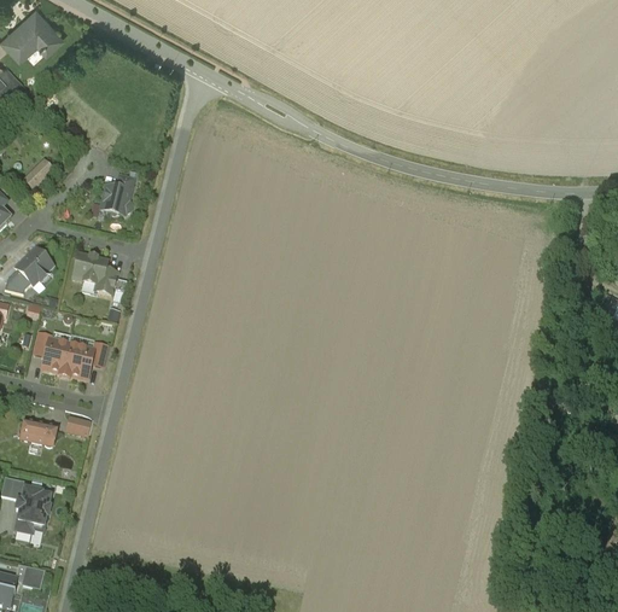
[(35,6),(3,36),(9,42),(19,53),(34,40),(30,36),(35,33),(41,39),(39,42),(40,44),(41,42),(46,47),(60,34),(48,21),(50,19),(44,13),(42,15),(35,6)]
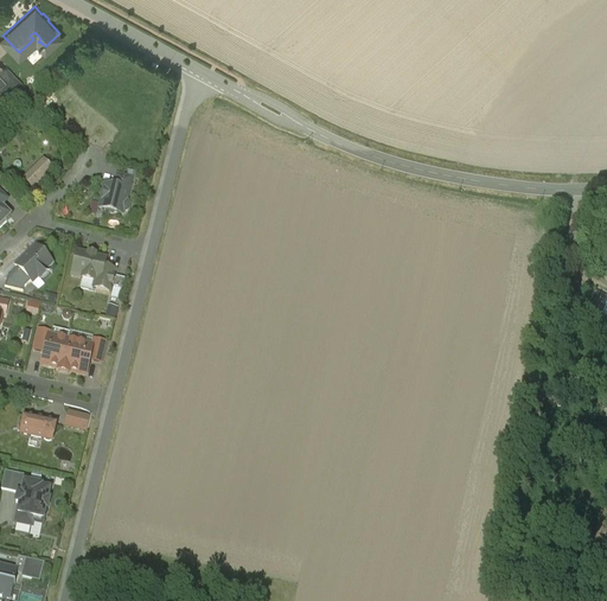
[(5,65),(0,69),(0,84),(2,88),(6,91),(19,80),(5,65)]
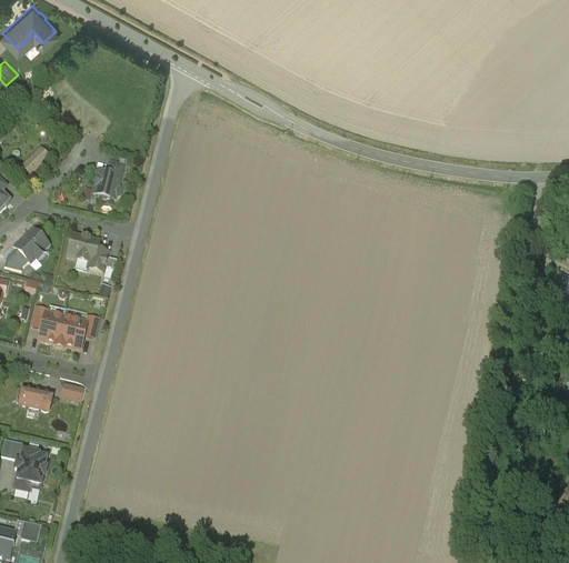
[(18,74),(6,86),(2,82),(0,83),(0,92),(5,98),(1,100),(6,107),(28,86),(18,74)]
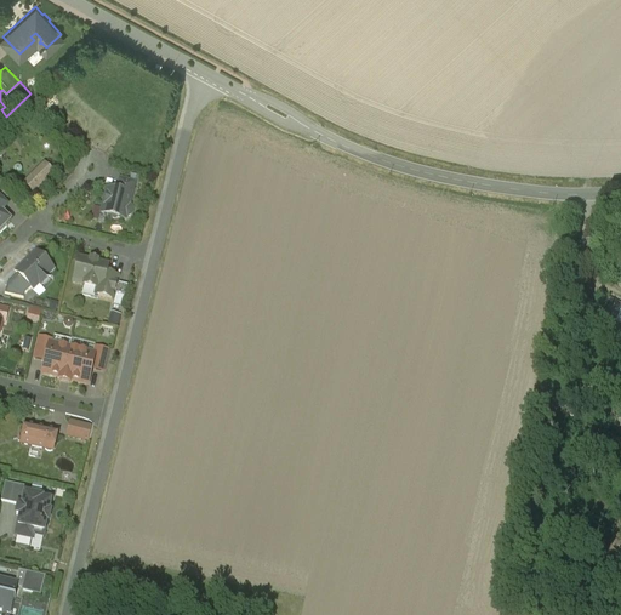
[(49,86),(39,96),(44,102),(53,92),(49,86)]
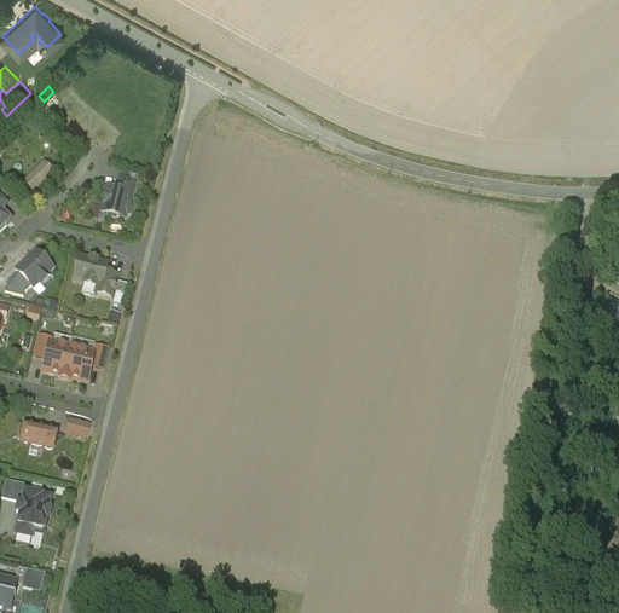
[(45,158),(25,177),(35,186),(55,168),(45,158)]
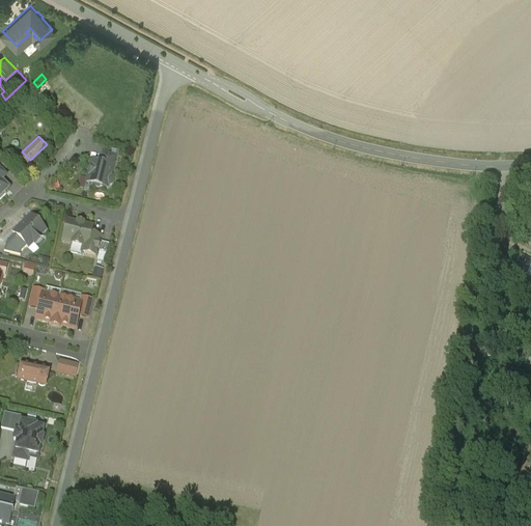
[(114,153),(103,149),(101,159),(100,160),(112,163),(114,153)]
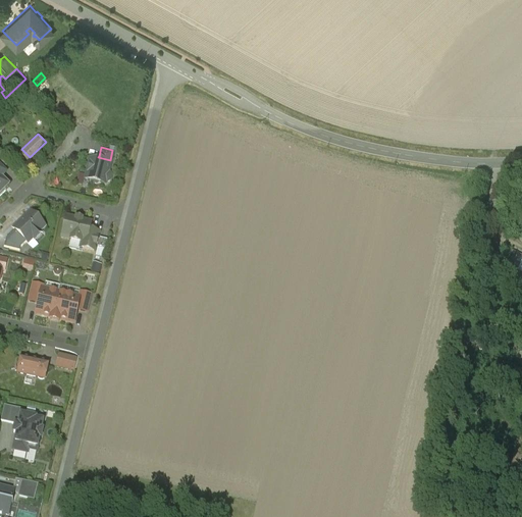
[(110,160),(98,157),(99,156),(90,154),(85,175),(91,176),(93,179),(96,179),(98,178),(105,181),(105,178),(106,178),(110,176),(111,171),(109,168),(108,168),(110,160)]
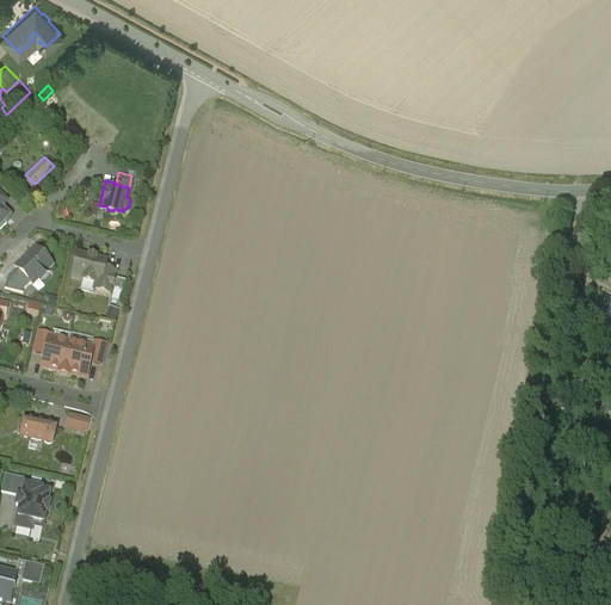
[(35,244),(16,264),(17,265),(30,279),(32,281),(38,275),(41,276),(47,269),(45,267),(51,261),(35,244)]
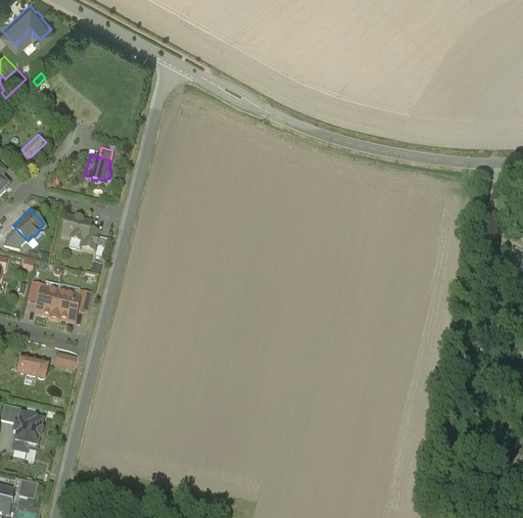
[(76,216),(66,214),(61,233),(70,236),(70,237),(80,239),(81,238),(83,238),(86,239),(89,227),(90,220),(82,218),(82,217),(76,215),(76,216)]
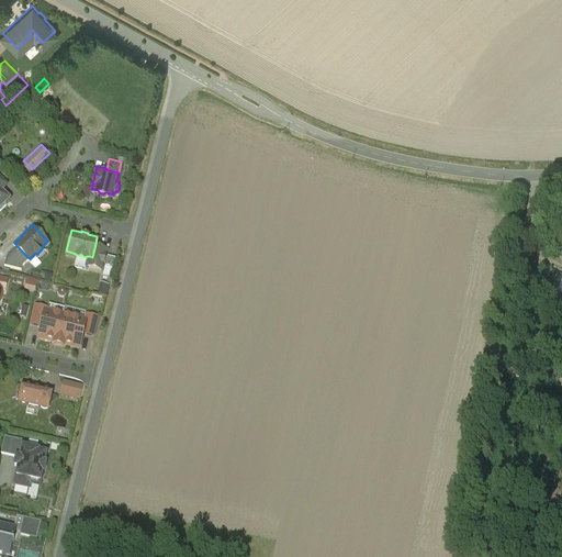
[(27,257),(15,244),(7,253),(3,263),(21,266),(22,263),(27,257)]
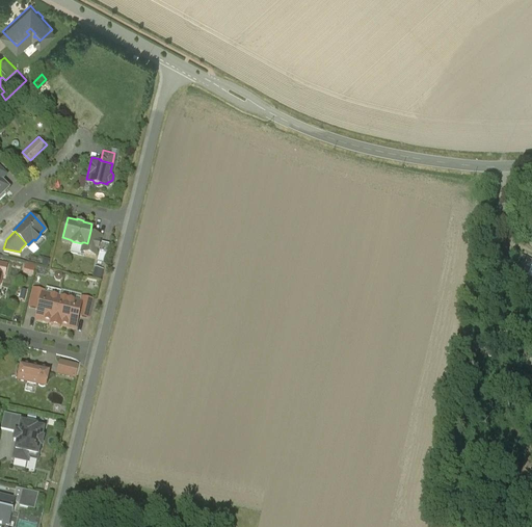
[(90,231),(87,243),(84,242),(82,248),(96,252),(100,234),(90,231)]
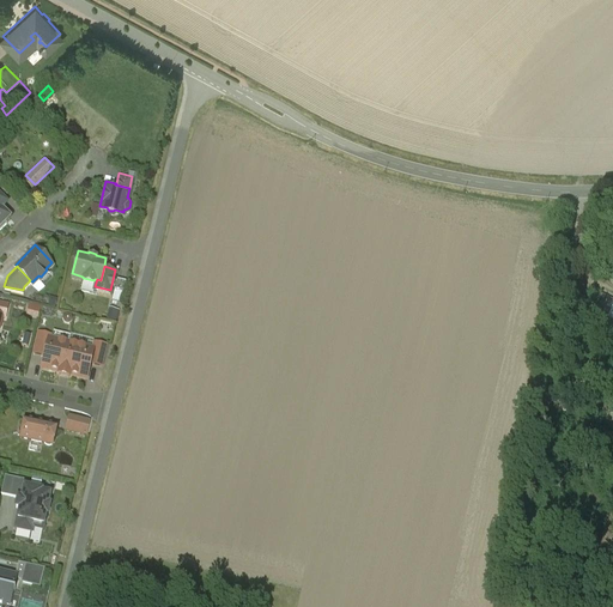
[(32,298),(29,311),(42,314),(44,301),(32,298)]
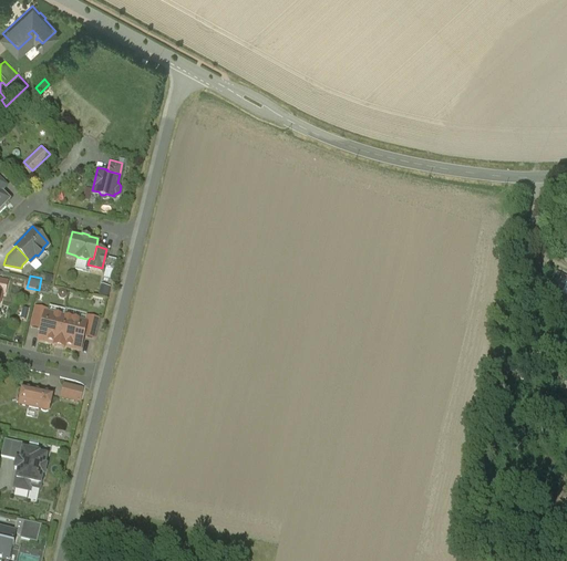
[(43,307),(35,304),(31,322),(39,324),(41,324),(45,309),(45,310),(47,308),(43,307)]
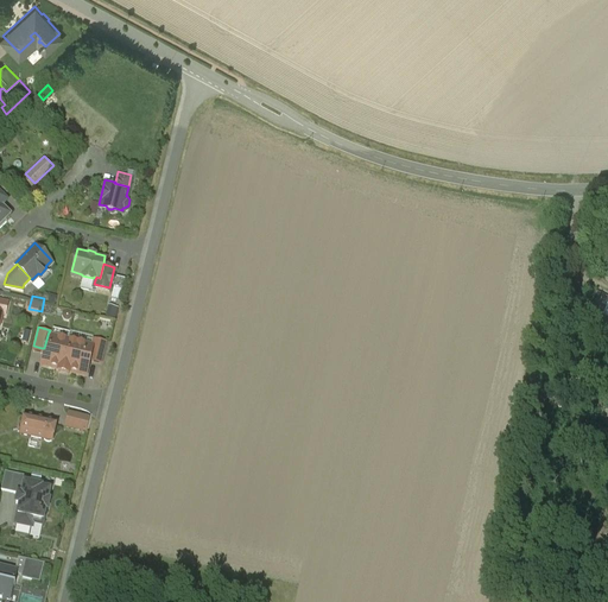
[(49,333),(49,331),(44,348),(42,361),(58,365),(61,354),(63,354),(67,336),(49,333)]
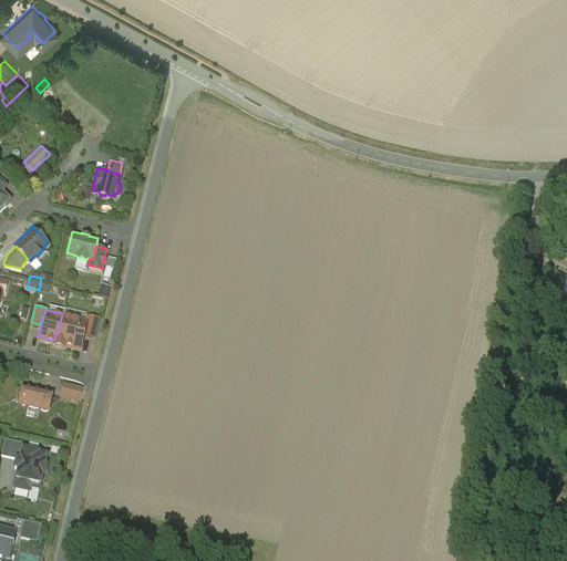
[(85,319),(62,313),(59,330),(57,330),(54,340),(54,342),(64,344),(64,342),(80,346),(83,331),(86,319),(85,319)]
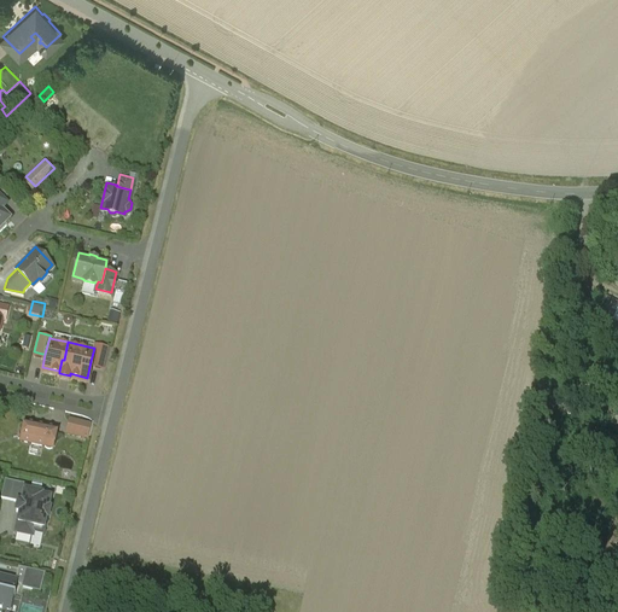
[(98,343),(94,343),(93,348),(94,348),(91,361),(93,362),(101,365),(106,344),(98,343)]
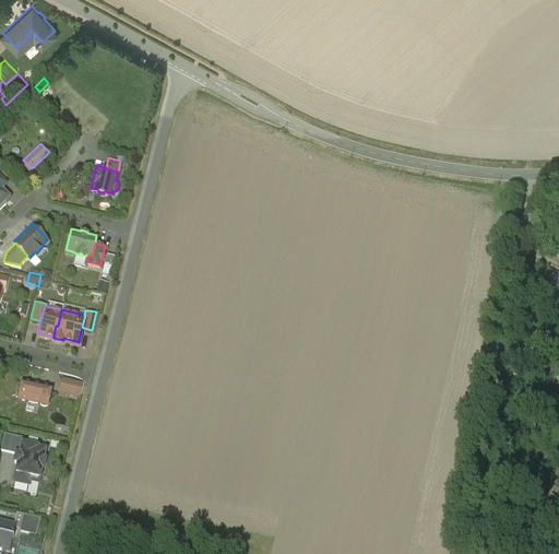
[(75,379),(63,376),(60,389),(72,391),(75,379)]
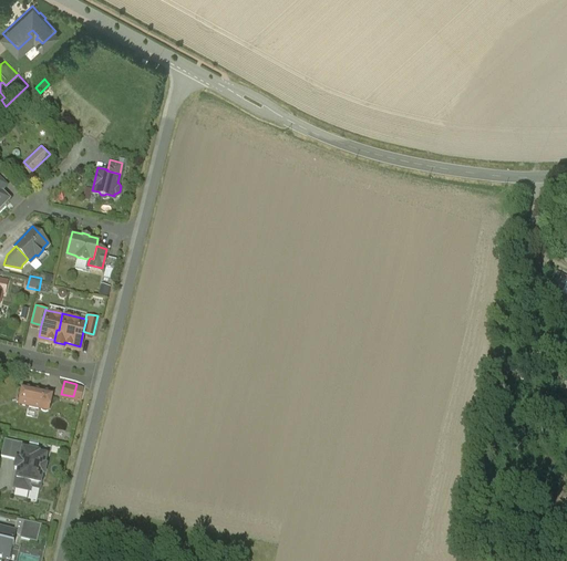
[(52,390),(22,383),(19,401),(41,406),(42,407),(45,408),(48,407),(49,406),(50,405),(50,403),(50,401),(52,390)]
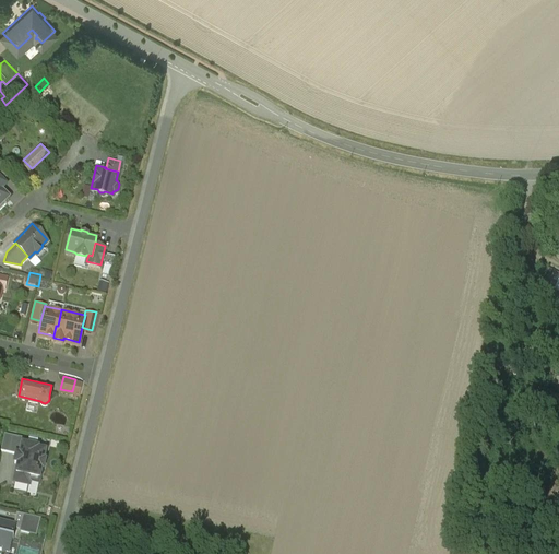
[(82,380),(75,379),(72,391),(79,393),(82,380)]
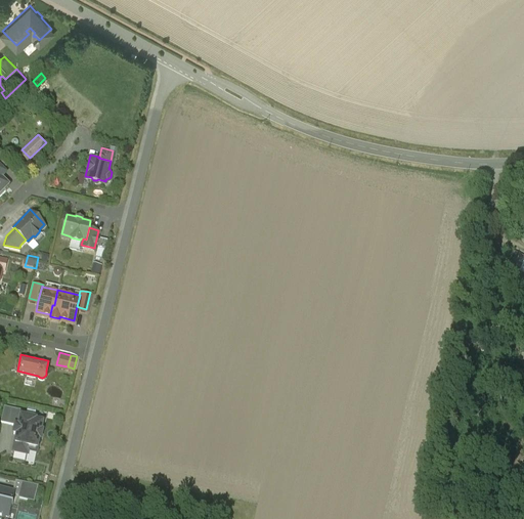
[(523,369),(516,365),(510,378),(523,383),(523,369)]
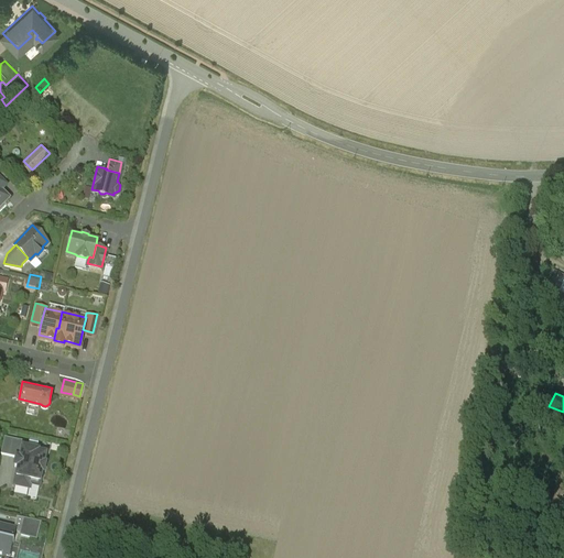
[(24,438),(4,434),(0,450),(17,453),(20,455),(22,444),(24,438)]
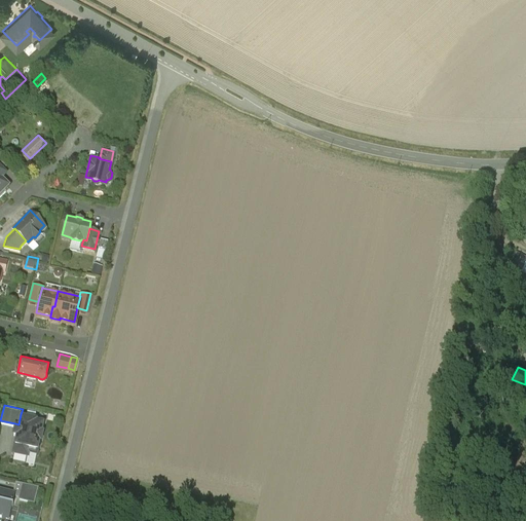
[(21,414),(19,424),(15,423),(13,432),(16,433),(13,449),(27,452),(29,444),(37,446),(39,438),(40,438),(42,430),(40,429),(42,420),(35,418),(35,417),(21,414)]
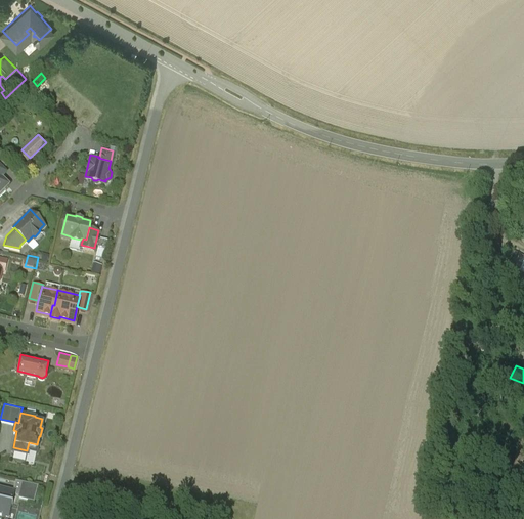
[(37,481),(15,477),(15,478),(23,479),(19,493),(33,496),(37,481)]
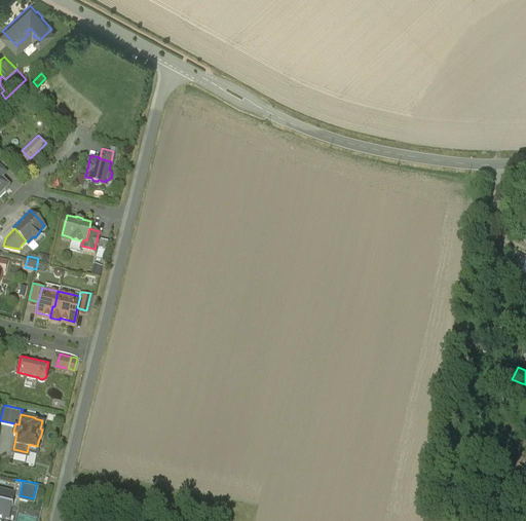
[(14,493),(0,489),(0,515),(7,518),(8,517),(11,505),(12,505),(12,504),(11,504),(14,493)]
